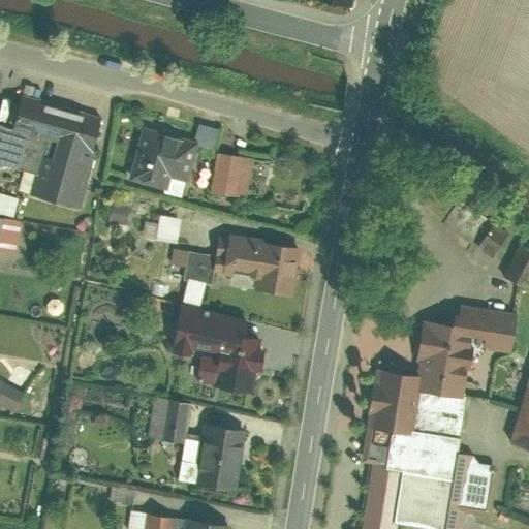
[(0,122),(0,160),(26,168),(20,191),(80,207),(104,114),(17,90),(7,124),(0,122)]
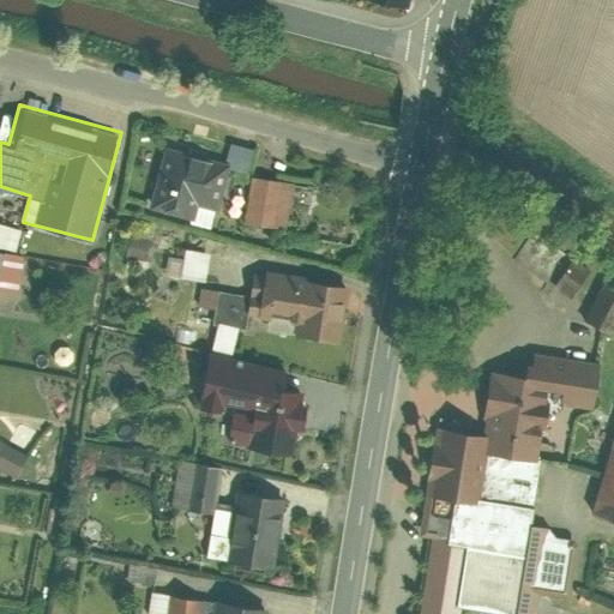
[(232,140),(227,161),(164,144),(146,211),(211,228),(228,164),(247,169),(253,146),(232,140)]
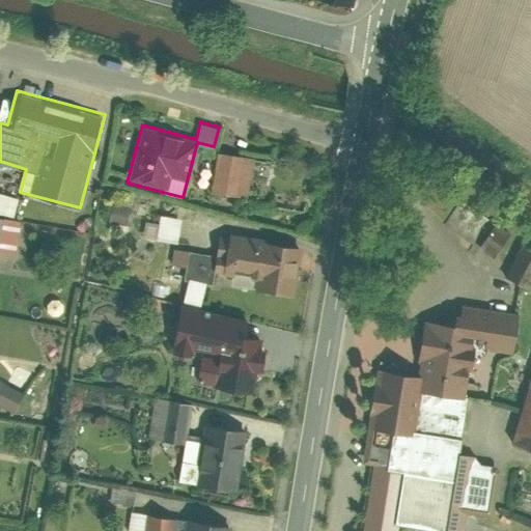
[(211,191),(219,193),(218,197),(230,200),(231,195),(248,198),(256,158),(219,150),(211,191)]
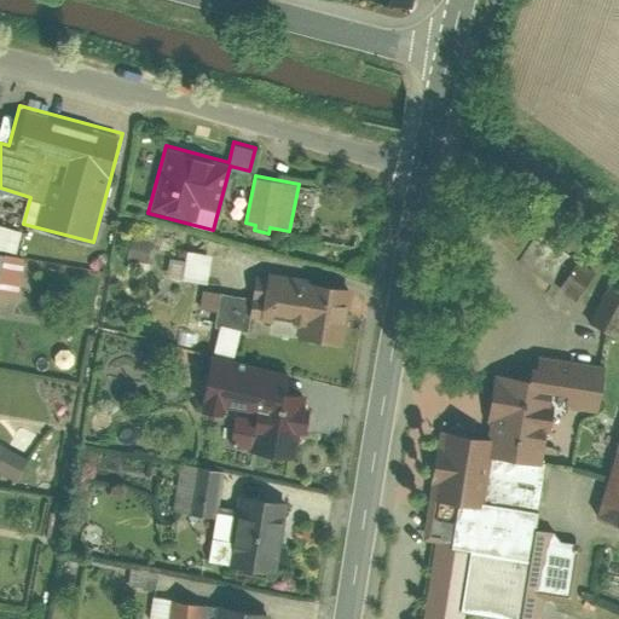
[(0,249),(18,253),(23,230),(0,224),(0,249)]
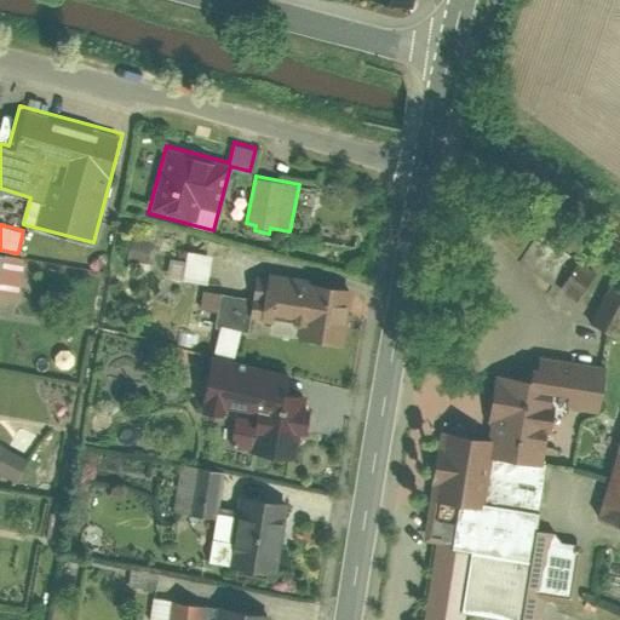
[(615,279),(550,233),(521,274),(586,320),(615,279)]
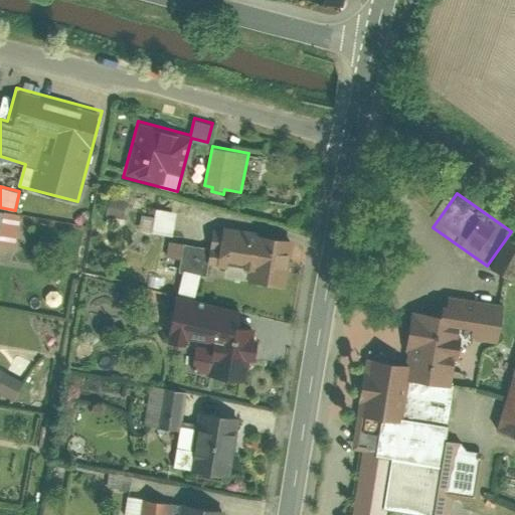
[(108,197),(105,214),(123,217),(126,200),(108,197)]
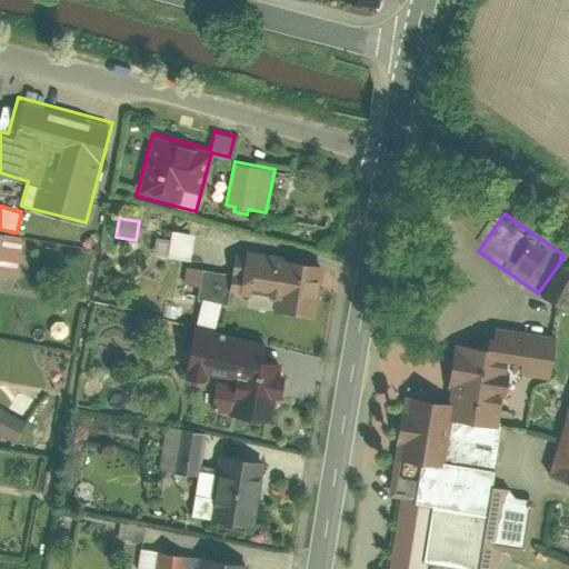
[(172,229),(167,256),(189,259),(195,233),(172,229)]
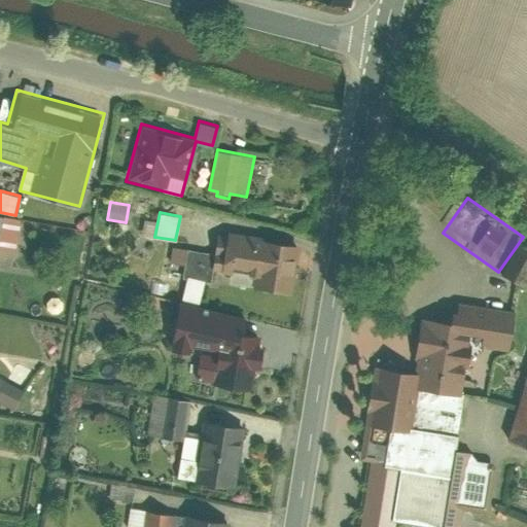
[(0,214),(0,247),(16,250),(22,218),(0,214)]
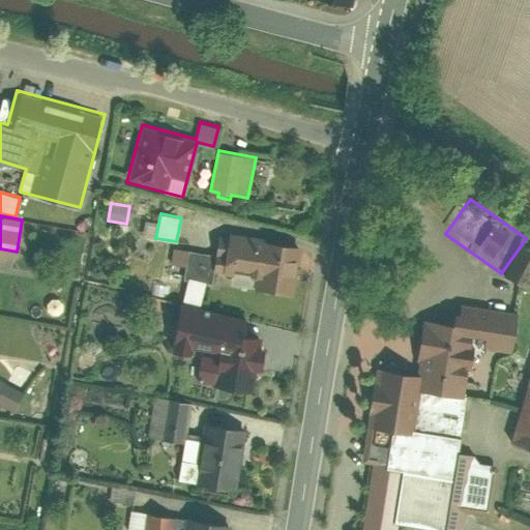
[(174,245),(171,263),(186,265),(180,301),(201,304),(205,281),(213,283),(214,270),(232,273),(231,284),(293,294),(301,246),(261,239),(261,236),(218,229),(214,253),(174,245)]
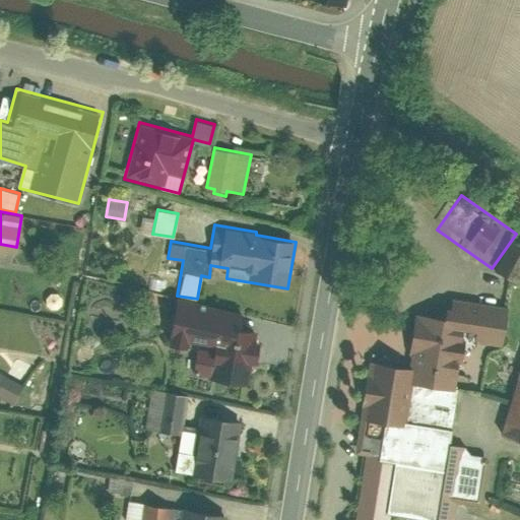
[(519,245),(515,242),(493,274),(518,290),(519,287),(519,245)]
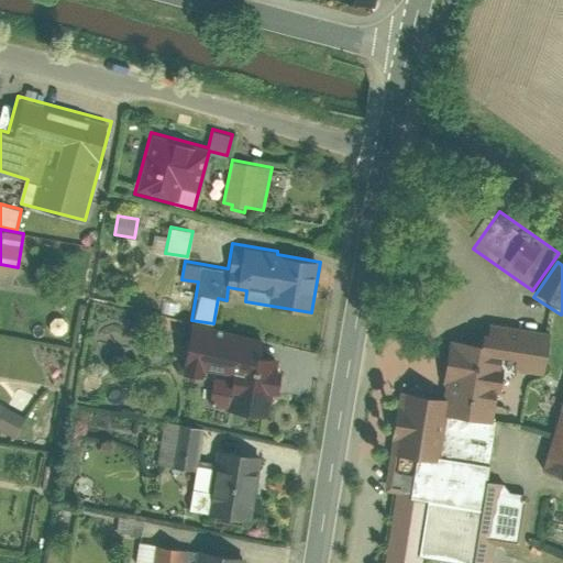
[(554,332),(493,322),(488,350),(460,345),(450,405),(412,398),(400,466),(387,472),(383,500),(397,503),(386,562),(430,562),(431,561),(444,562),(499,562),(503,551),(526,555),(537,488),(495,481),(514,374),(547,381),(554,332)]
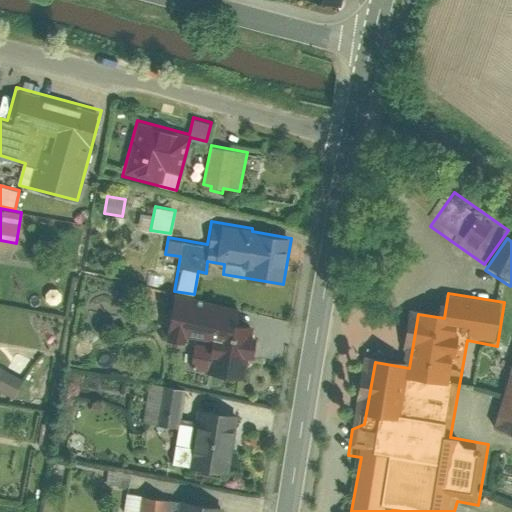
[(196,338),(191,368),(246,377),(255,326),(233,322),(236,306),(172,295),(164,339),(183,342),(184,335),(196,338)]
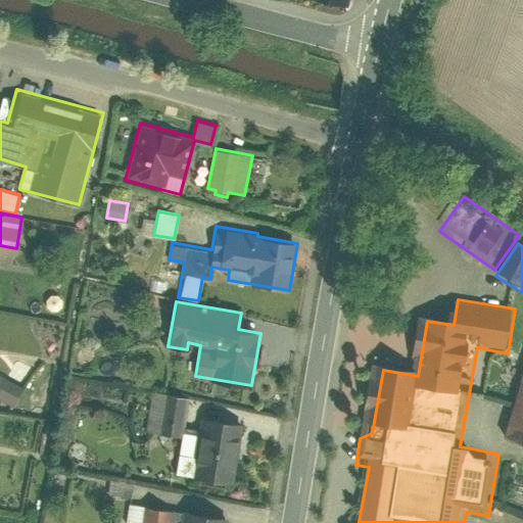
[(3,375),(0,379),(0,397),(14,406),(25,386),(3,375)]
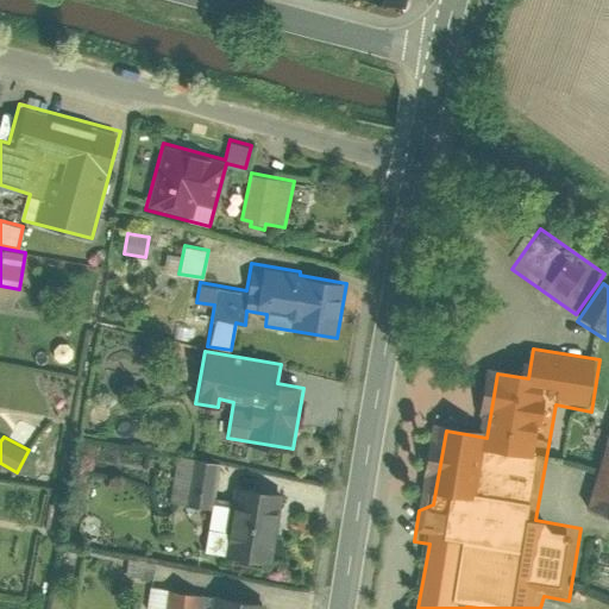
[(608,441),(588,506),(608,513),(608,441)]
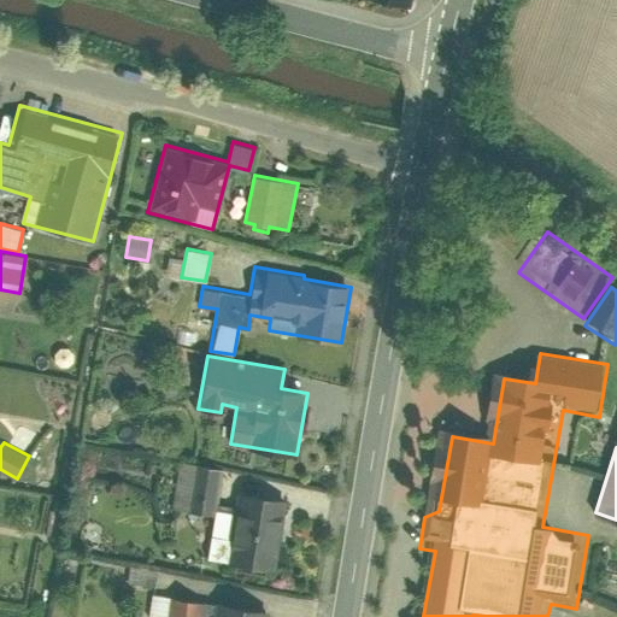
[(212,512),(219,468),(181,460),(172,505),(212,512)]
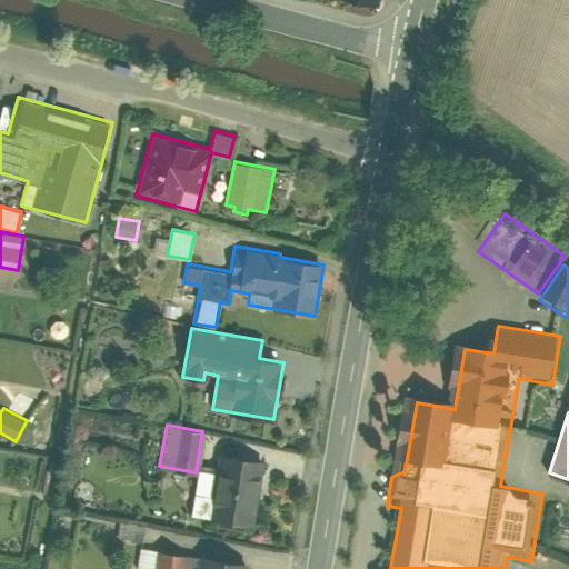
[(216,470),(199,468),(191,515),(252,525),(263,460),(219,452),(216,470)]
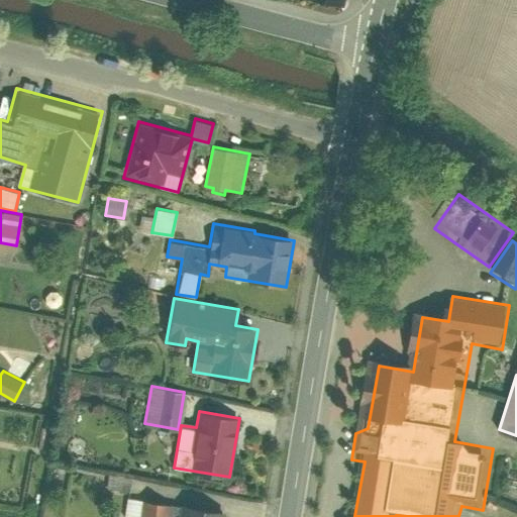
[(136,492),(138,479),(115,475),(112,488),(136,492)]
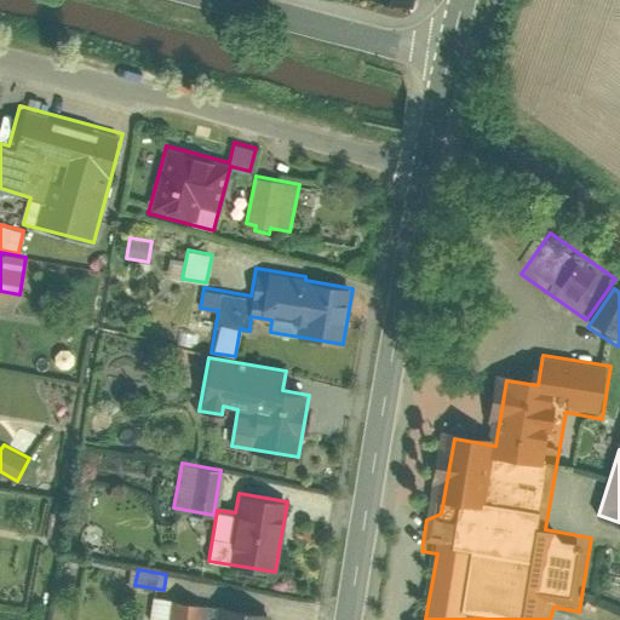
[(268,619),(269,613),(155,595),(150,619),(151,619),(268,619)]
